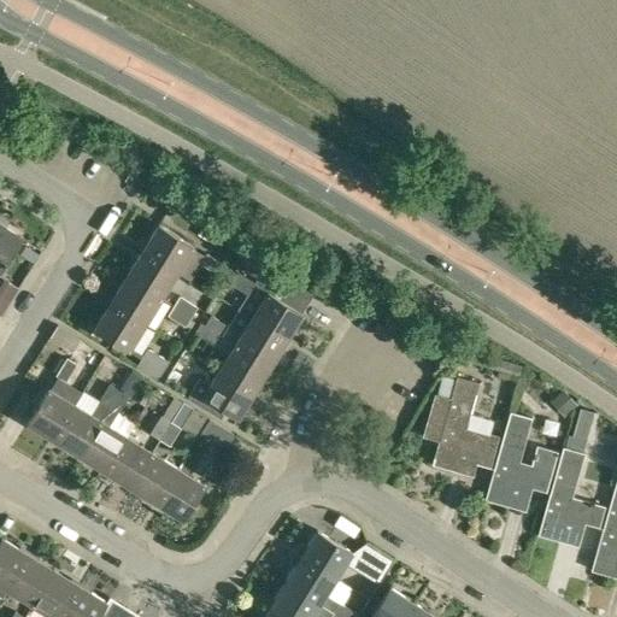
[(0,223),(0,269),(0,270),(22,238),(0,223)]
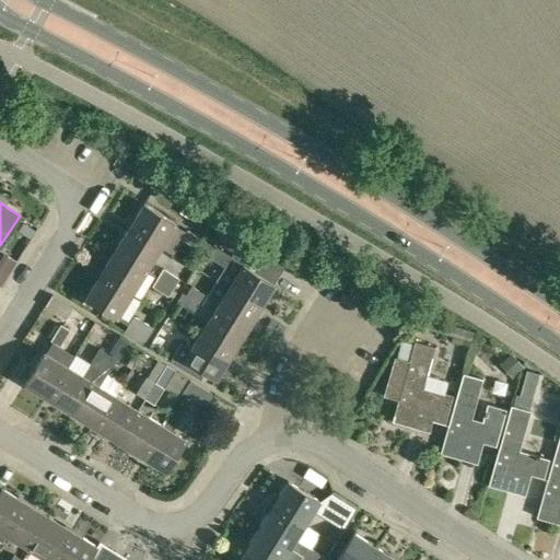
[(173,254),(182,240),(187,231),(175,224),(176,222),(144,202),(130,228),(162,246),(173,254)]
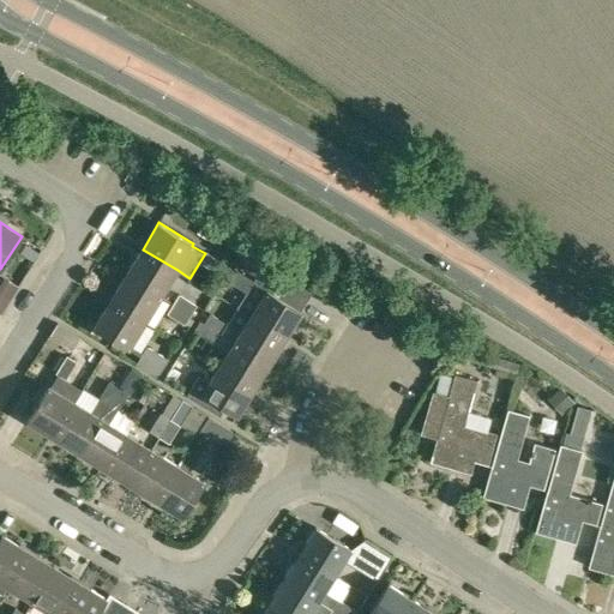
[(161,296),(178,270),(143,250),(126,275),(161,296)]
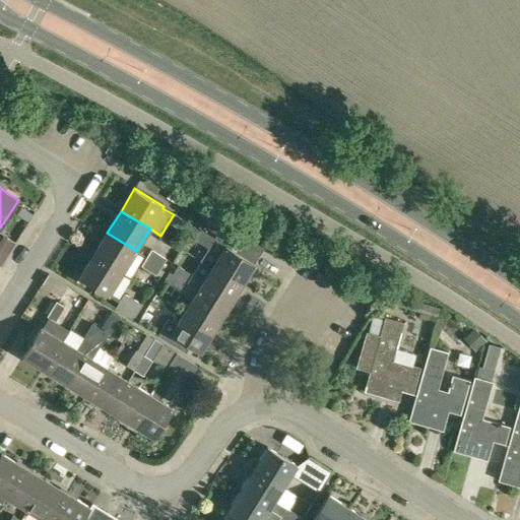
[(184,232),(189,222),(174,213),(174,214),(169,222),(184,232)]
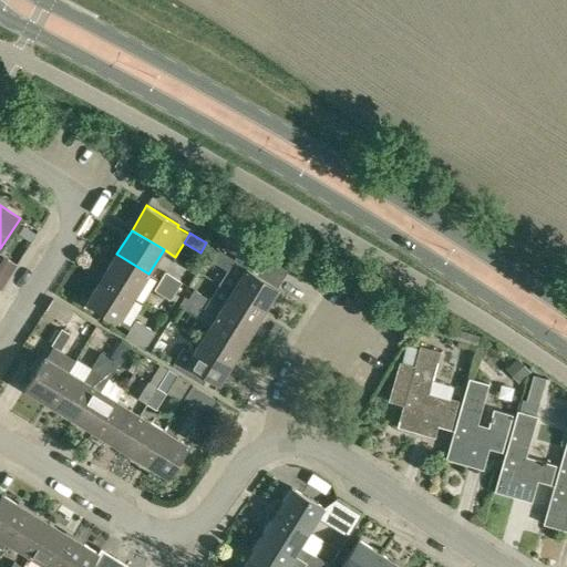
[(220,285),(232,291),(264,311),(278,287),(277,286),(286,270),(259,255),(253,266),(237,256),(235,260),(218,250),(213,260),(229,270),(220,285)]
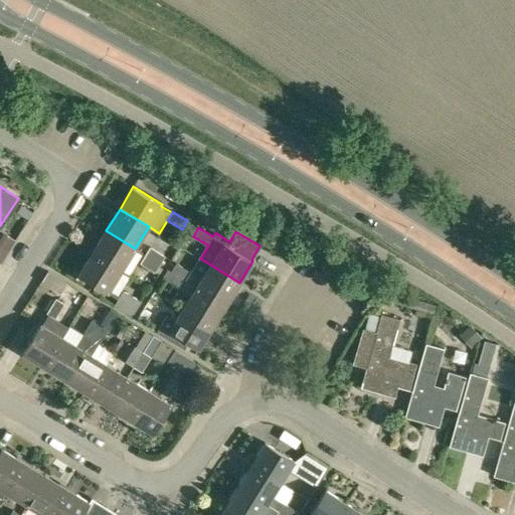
[(122,270),(135,248),(106,230),(93,252),(122,270)]
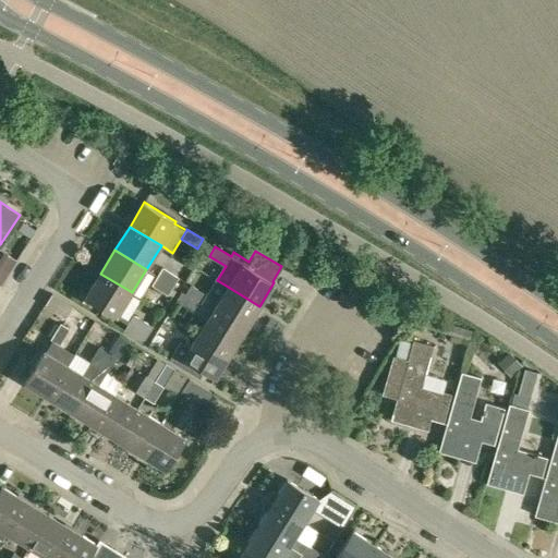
[(0,280),(15,286),(25,258),(9,253),(0,278),(0,280)]
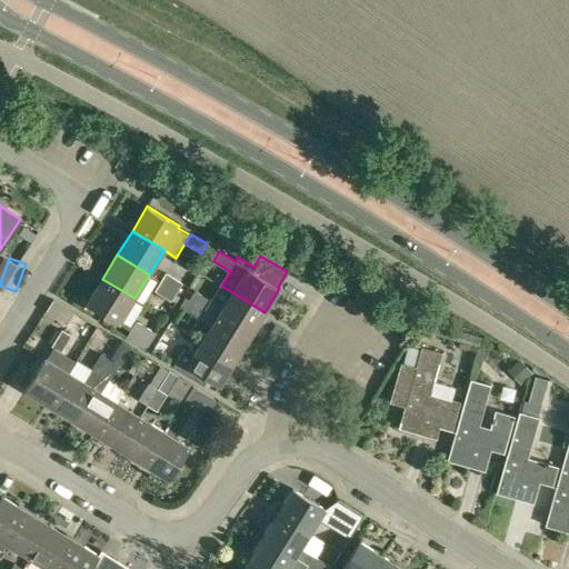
[(177,291),(182,283),(166,273),(161,281),(177,291)]
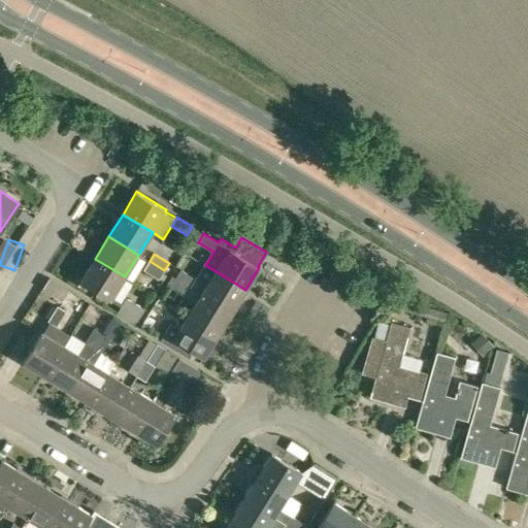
[(111,299),(125,276),(95,259),(81,282),(111,299)]
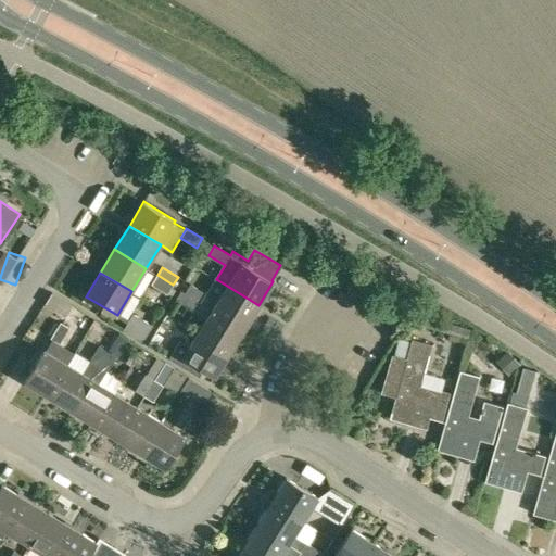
[(167,294),(173,285),(158,275),(151,285),(167,294)]
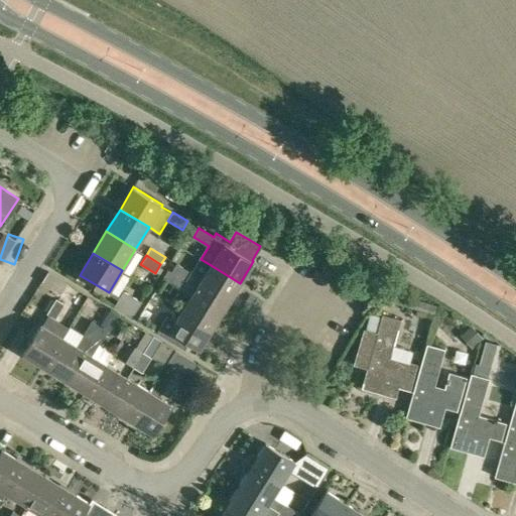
[(240,283),(211,265),(203,277),(191,270),(190,272),(176,263),(171,271),(187,280),(186,281),(197,287),(198,287),(227,304),(240,283)]
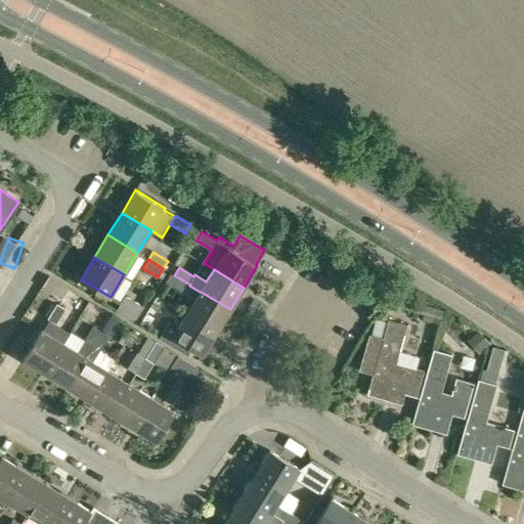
[(184,294),(189,286),(190,285),(174,275),(169,284),(184,294)]
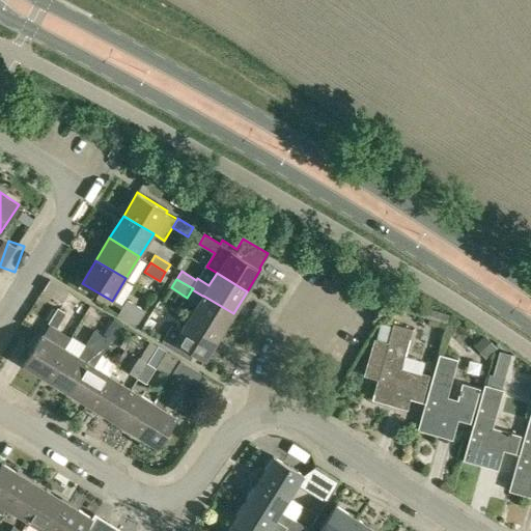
[(50,281),(45,290),(63,301),(68,291),(50,281)]
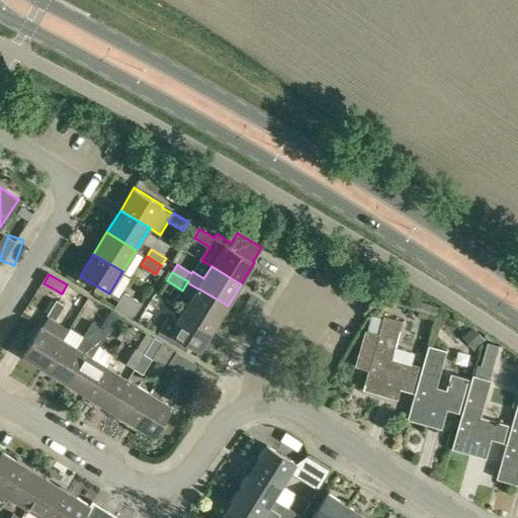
[(214,328),(228,306),(198,288),(197,288),(184,310),(214,328)]
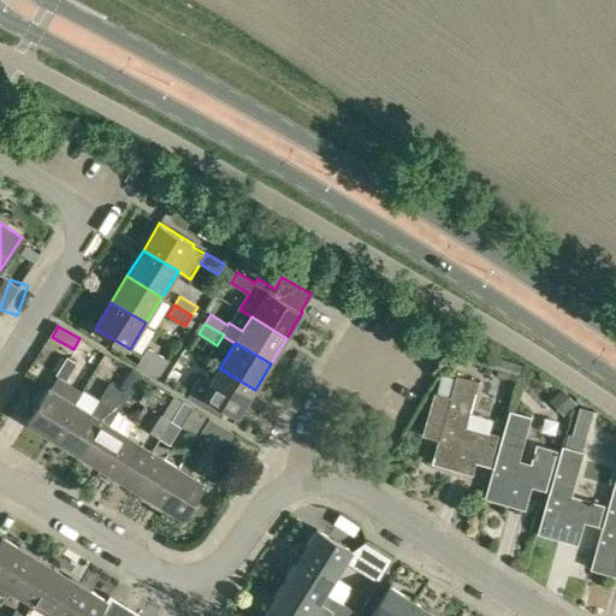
[(158,379),(169,360),(147,347),(135,365),(158,379)]
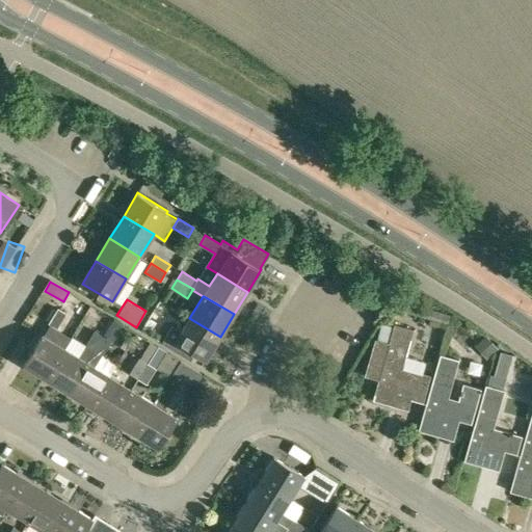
[(57,329),(67,314),(58,309),(48,324),(57,329)]
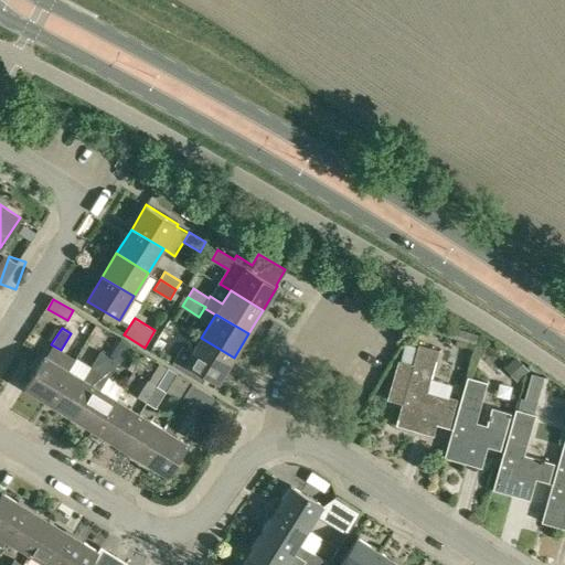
[(219,382),(234,358),(201,338),(193,351),(183,345),(177,356),(155,342),(150,350),(203,382),(208,374),(219,382)]
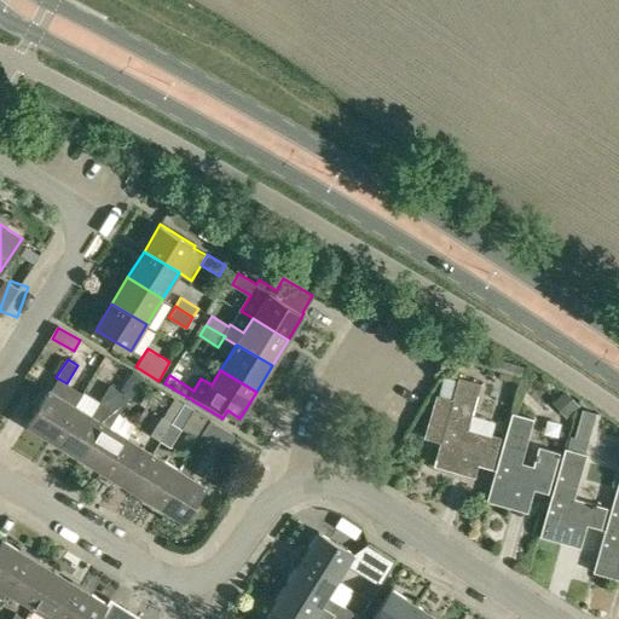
[(457,381),(444,377),(439,395),(435,394),(423,437),(440,441),(433,466),(455,472),(462,449),(479,453),(476,466),(491,469),(501,437),(491,434),(495,422),(472,415),(480,385),(458,377),(457,381)]
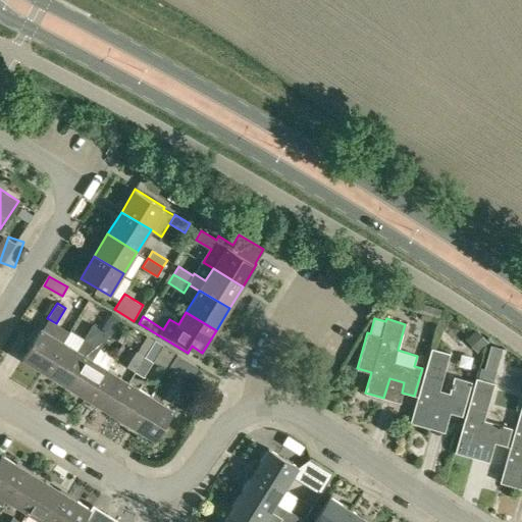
[(91,345),(100,329),(93,324),(77,350),(63,341),(45,370),(66,383),(85,354),(86,355),(92,345),(91,345)]
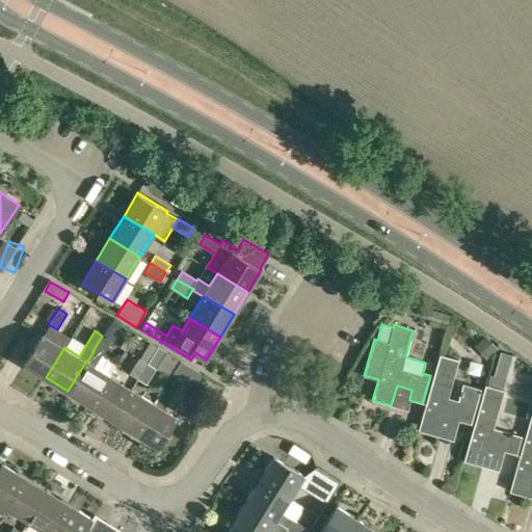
[(46,377),(64,347),(42,334),(23,364),(46,377)]
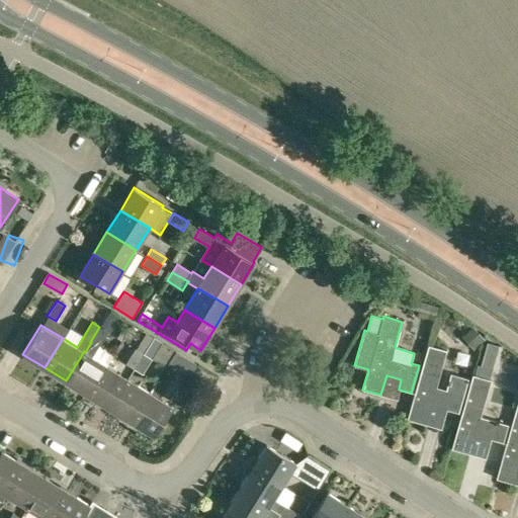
[(472,326),(461,337),(473,350),(485,340),(472,326)]
